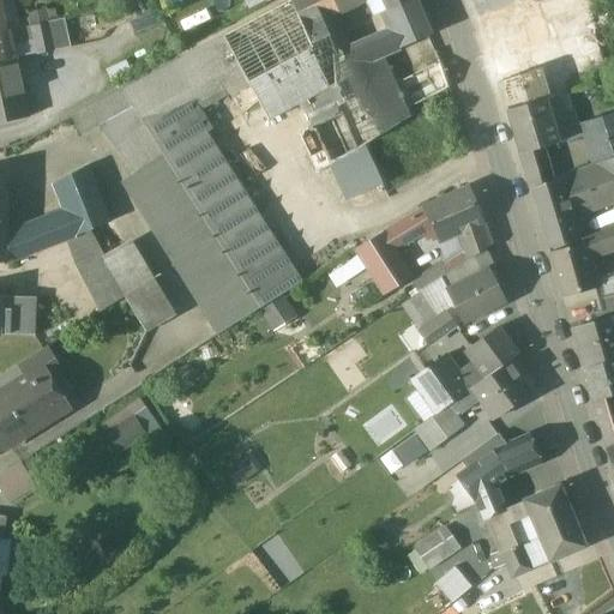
[(309,46),(290,0),(223,37),(248,84),(263,110),(269,121),(299,104),(301,109),(311,106),(307,100),(329,89),(325,80),(309,46)]
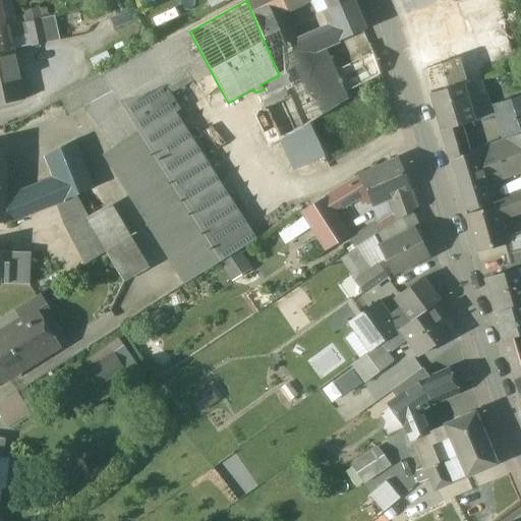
[(274,0),(246,0),(263,39),(284,27),(284,29),(287,27),(281,13),(274,0)]
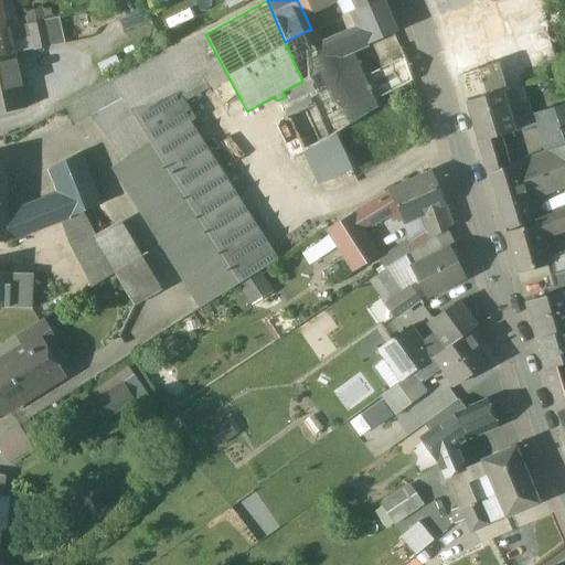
[(312,10),(307,0),(297,0),(305,14),(312,10)]
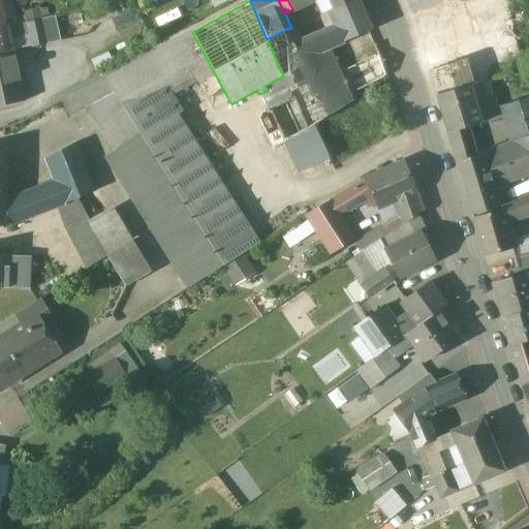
[(287,0),(292,9),(311,0),(318,0),(324,10),(331,8),(339,28),(302,44),(307,58),(309,57),(320,52),(328,49),(371,30),(368,23),(359,1),(358,0),(287,0)]
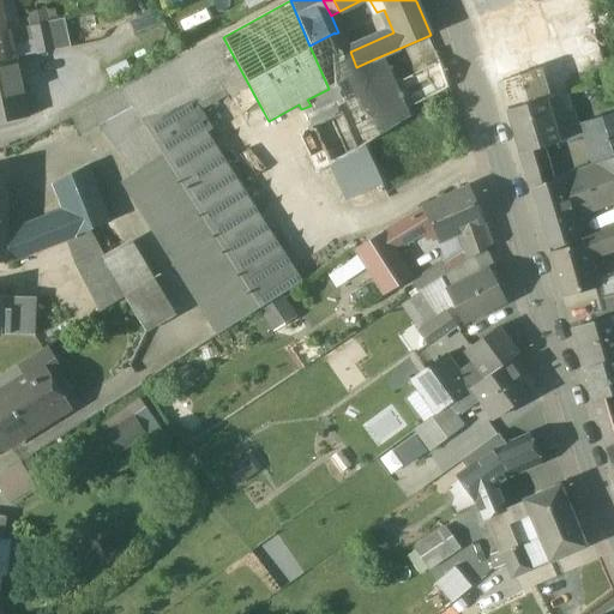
[(561,0),(546,0),(539,2),(551,37),(552,40),(572,32),(566,13),(561,0)]
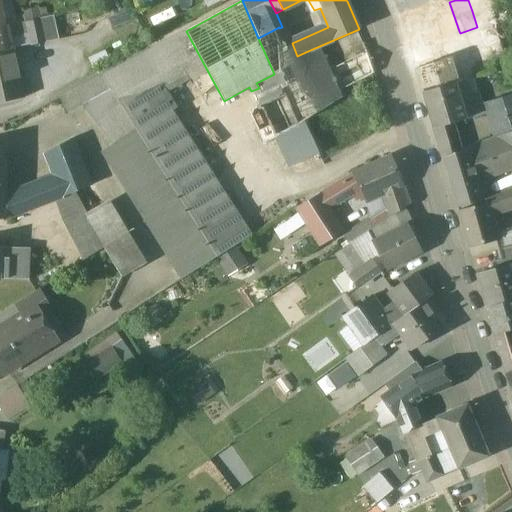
[(488,0),(468,0),(472,11),(490,5),(488,0)]
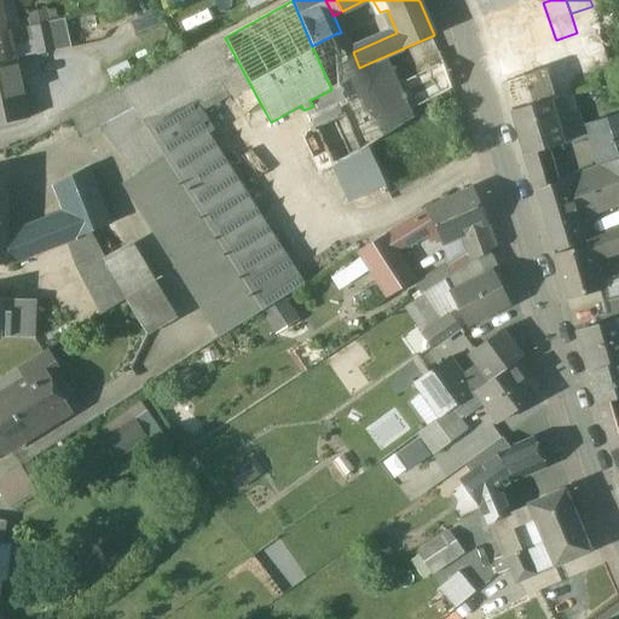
[(542,4),(507,15),(512,29),(530,23),(537,42),(555,38),(543,3),(542,4)]
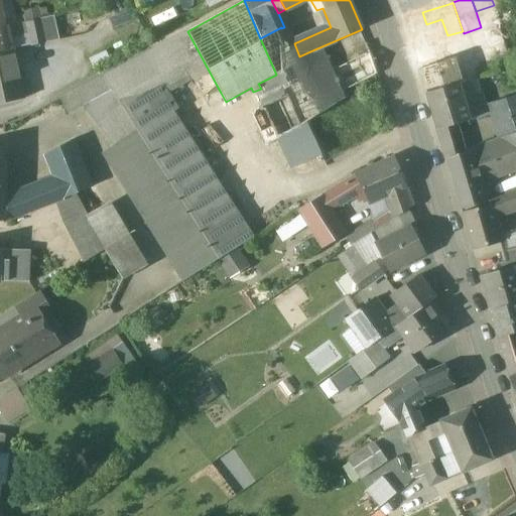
[(494,5),(476,11),(481,27),(483,32),(484,32),(498,27),(496,21),(499,20),(494,5)]
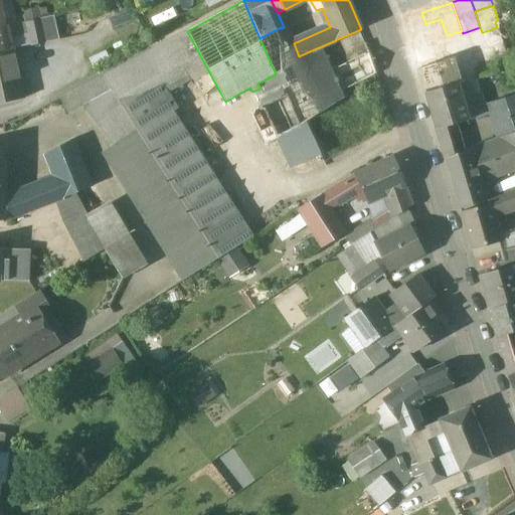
[(38,9),(23,11),(25,22),(26,23),(40,19),(38,11),(38,9)]
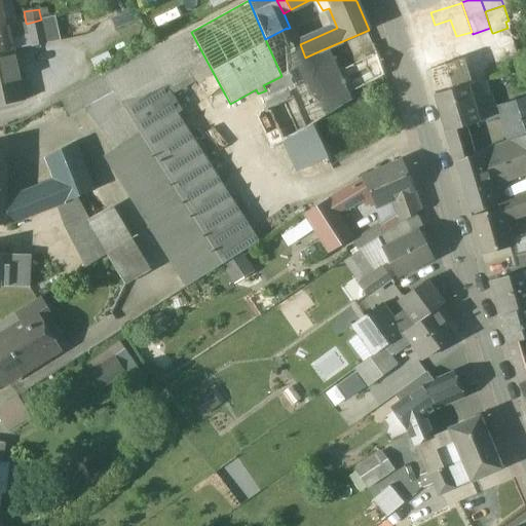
[(46,9),(39,11),(41,20),(48,19),(46,9)]
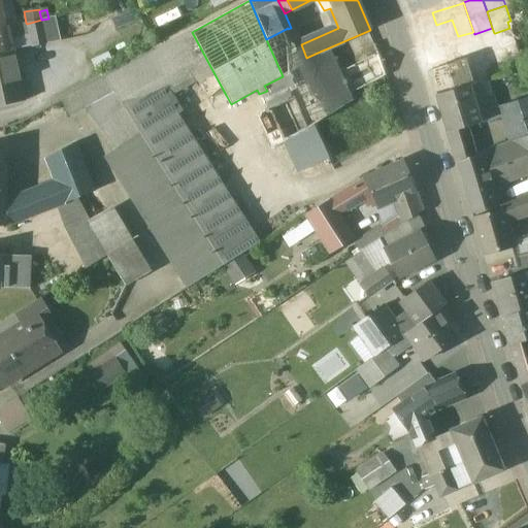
[(432,12),(413,20),(429,71),(449,64),(441,41),(458,36),(452,20),(436,25),(432,12)]
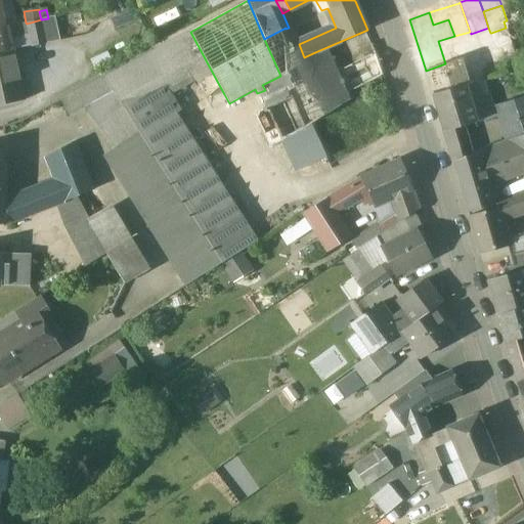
[(14,16),(2,19),(4,28),(7,27),(16,25),(14,16)]
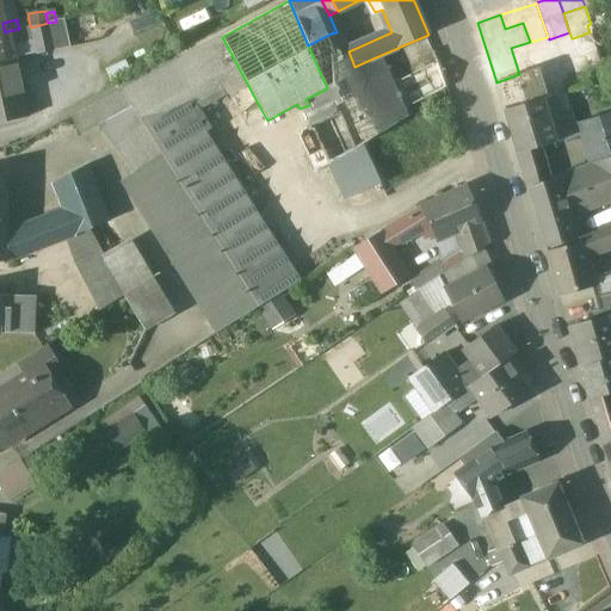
[(56,22),(48,23),(51,39),(61,37),(57,22),(56,22)]
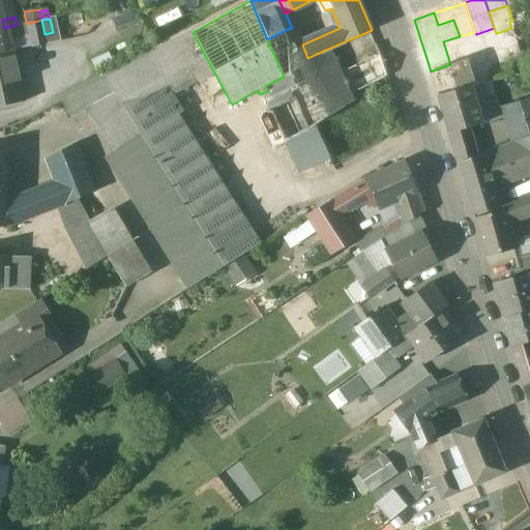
[(41,20),(27,24),(29,35),(31,47),(31,48),(47,45),(45,34),(41,20)]
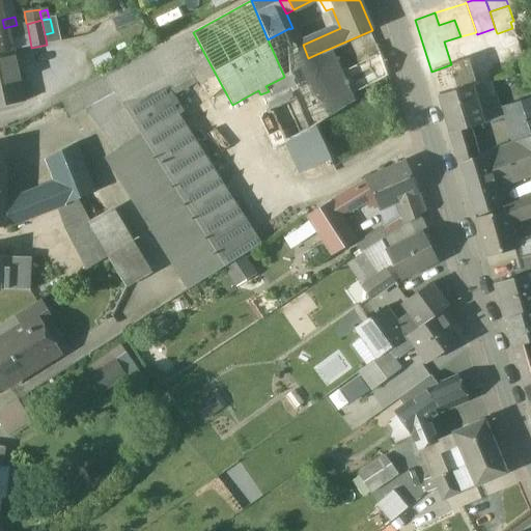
[(17,25),(7,27),(10,38),(29,35),(27,24),(26,23),(17,25)]
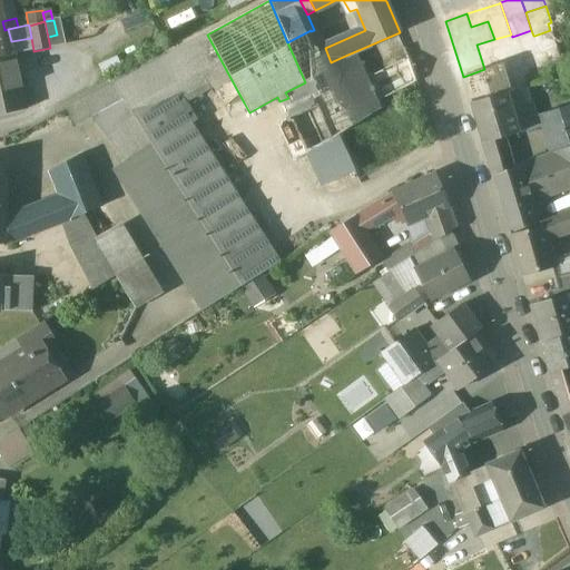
[(5,30),(0,30),(0,57),(13,55),(11,41),(8,29),(5,30)]
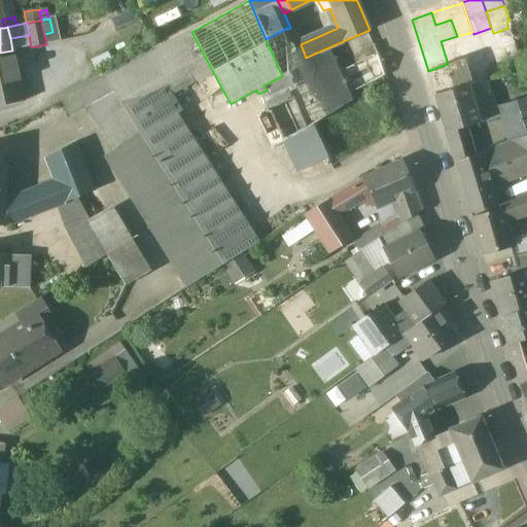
[(287,28),(266,39),(279,69),(306,58),(301,44),(294,46),(287,29),(287,28)]
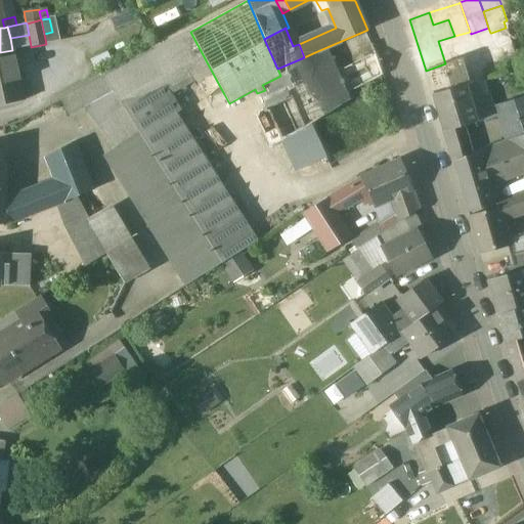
[(454,36),(438,41),(445,63),(459,58),(465,56),(461,43),(483,35),(488,33),(489,34),(490,33),(488,28),(471,34),(470,32),(454,36)]
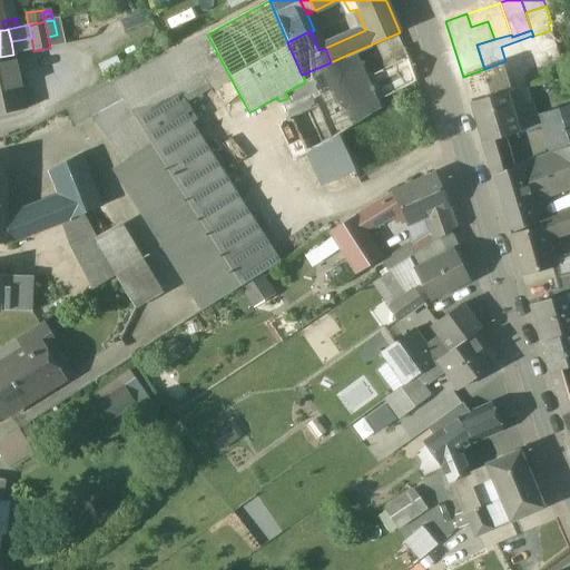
[(550,30),(534,36),(541,50),(541,51),(544,50),(550,49),(556,48),(550,30)]
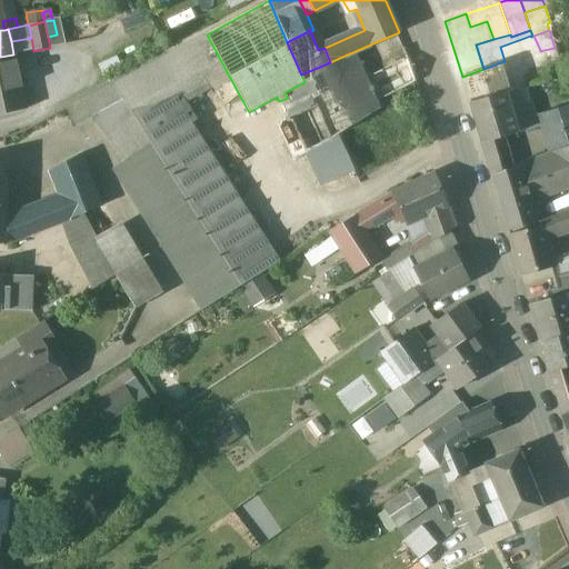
[(207,35),(113,85),(151,143),(152,145),(191,121),(191,122),(197,119),(186,102),(213,87),(230,78),(207,35)]
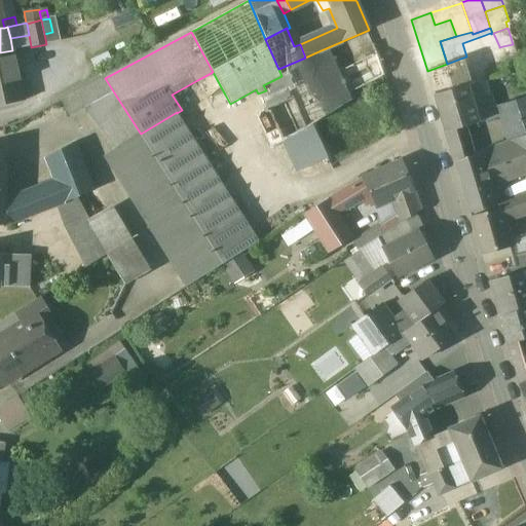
[(499,46),(493,33),(492,33),(491,34),(490,33),(485,35),(489,49),(499,46)]
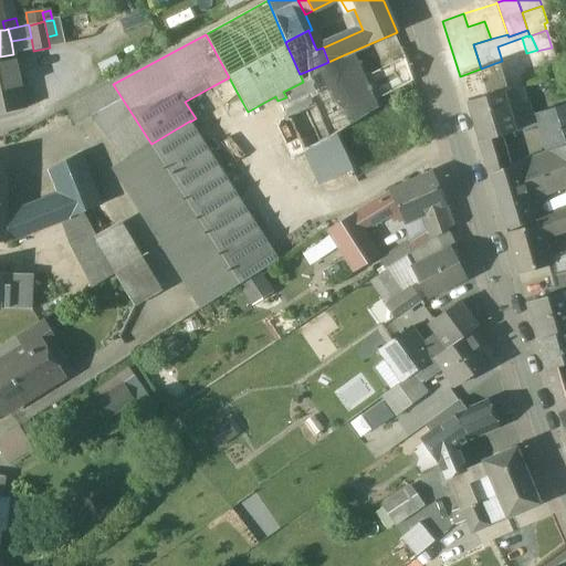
[(31,38),(11,41),(13,54),(33,50),(31,38)]
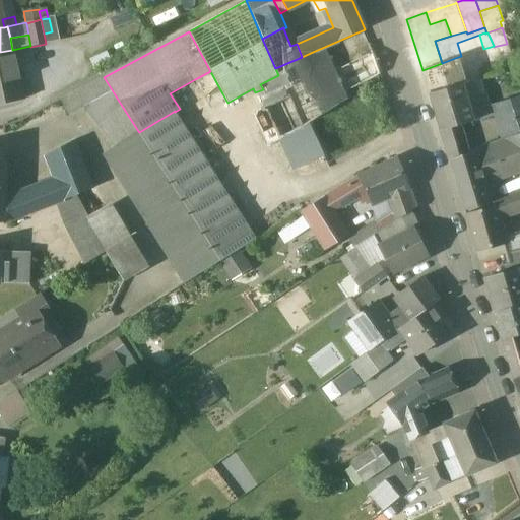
[(479,35),(457,43),(461,56),(483,49),(479,35)]
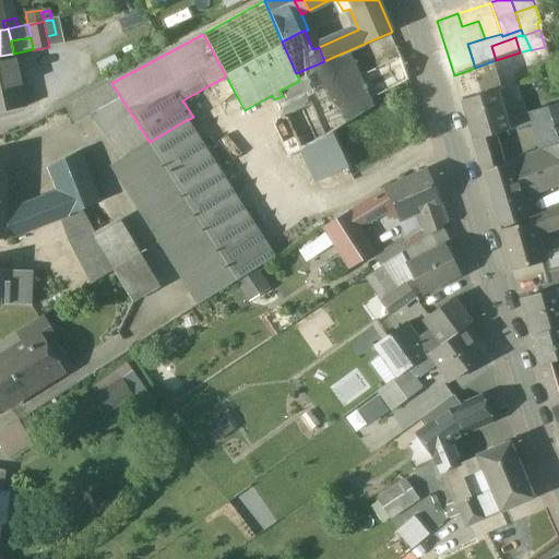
[(496,60),(489,62),(492,71),(537,58),(534,49),(531,50),(531,49),(520,52),(496,60)]
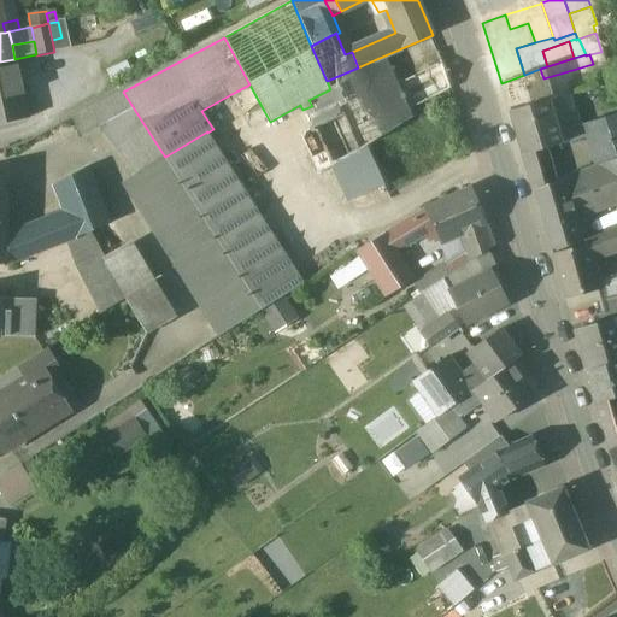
[(382,57),(374,60),(376,65),(363,71),(360,66),(358,68),(327,81),(330,89),(342,115),(359,151),(365,147),(412,117),(409,110),(397,86),(382,57)]
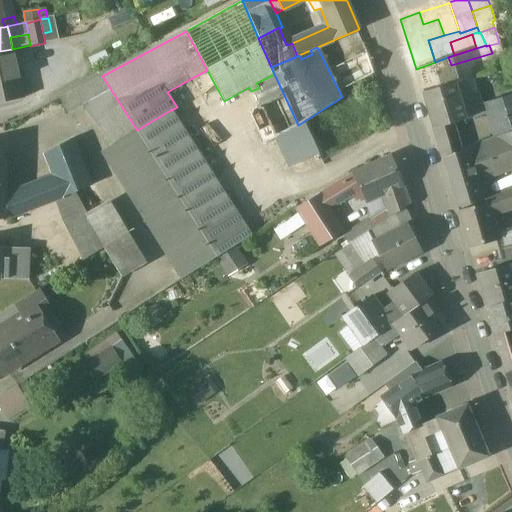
[(12,49),(0,51),(0,102),(23,98),(12,49)]
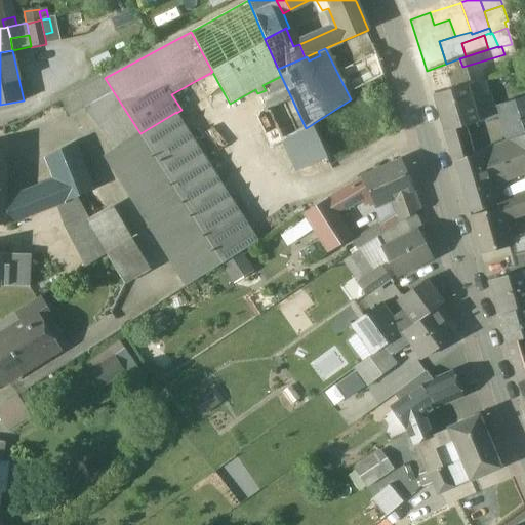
[(318,51),(307,56),(309,61),(320,55),(318,51)]
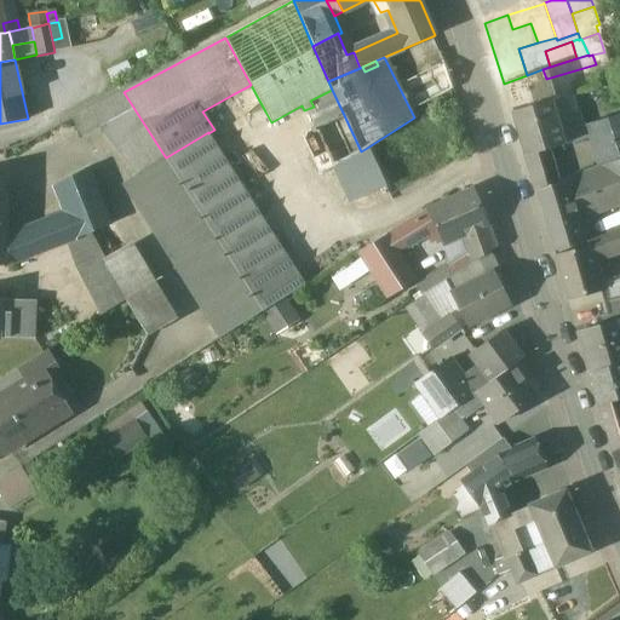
[(445,63),(399,86),(411,110),(453,90),(445,63)]
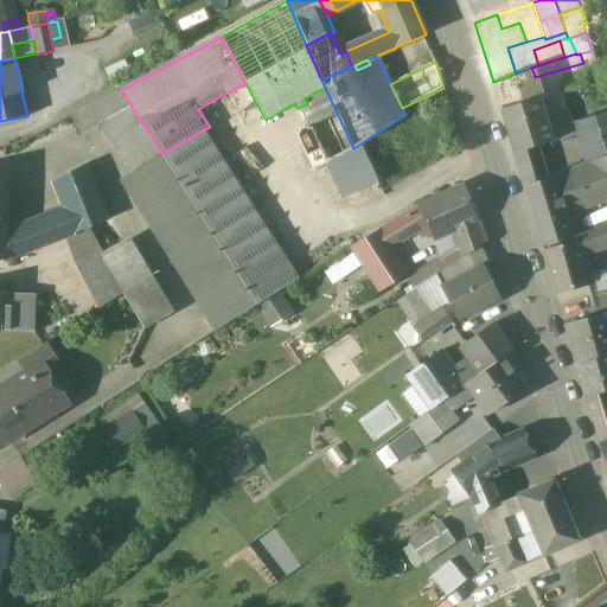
[(516,74),(493,82),(500,104),(540,94),(535,77),(531,68),(516,74)]
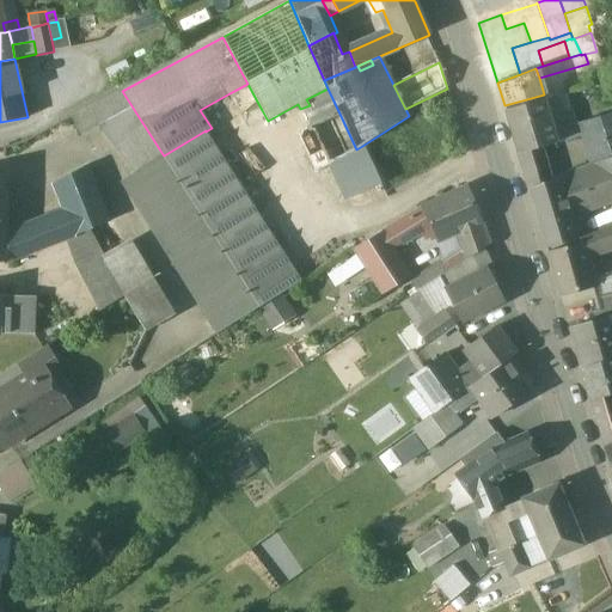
[(248,84),(230,93),(244,121),(262,110),(248,84)]
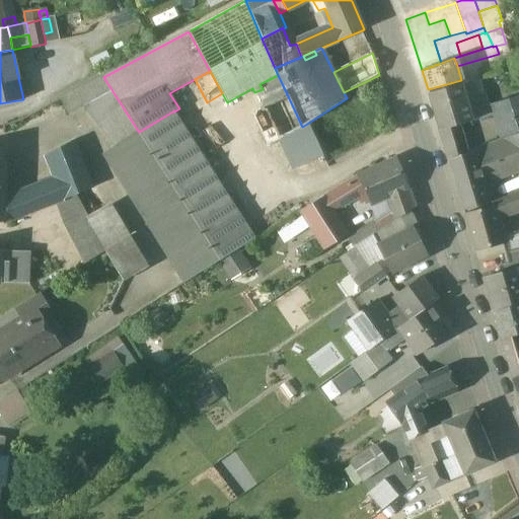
[(138,131),(103,77),(61,98),(69,115),(93,100),(120,143),(138,131)]
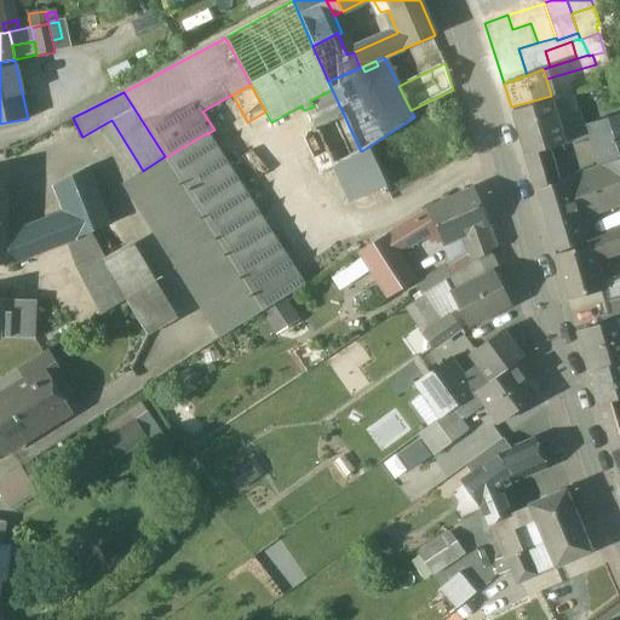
[(573,95),(550,101),(560,135),(575,131),(584,128),(573,95)]
